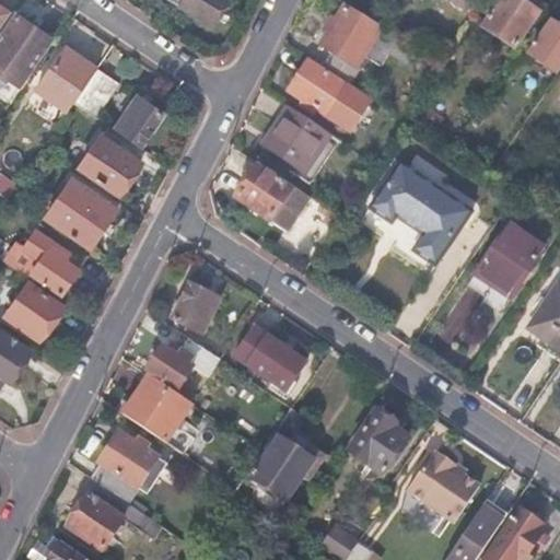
[(174,0),(212,24),(228,0),(174,0)]
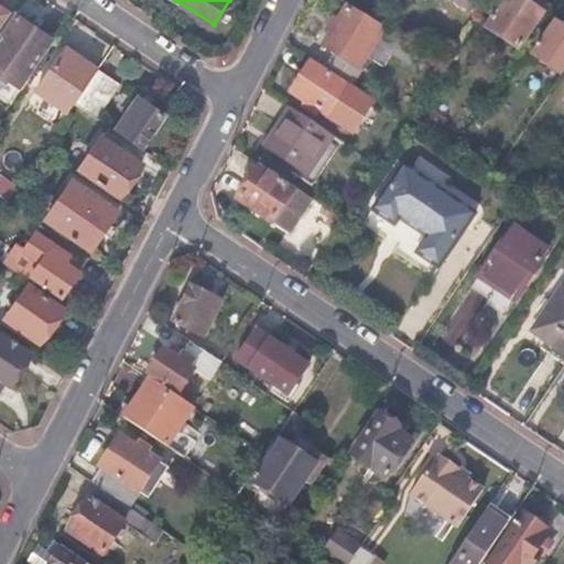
[(452,0),(468,11),(475,0),(452,0)]
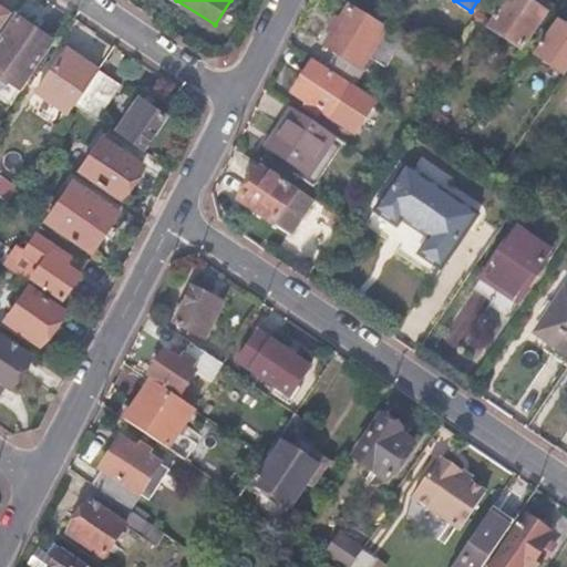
[(521,52),(545,16),(524,0),(509,0),(488,29),(521,52)]
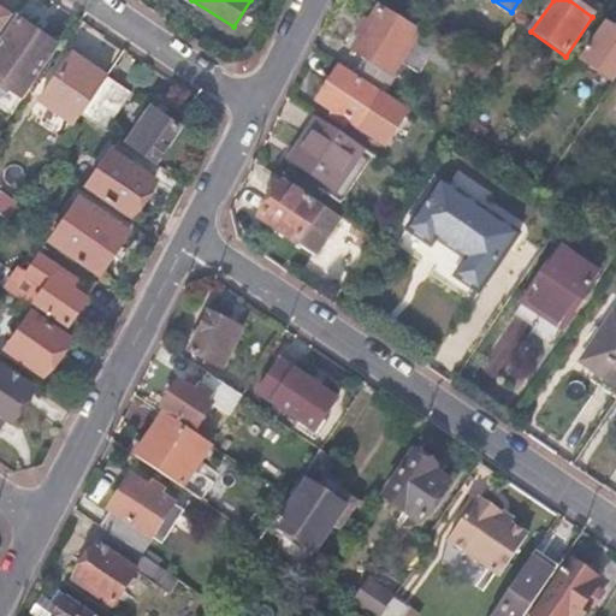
[(0,30),(11,15),(0,7),(0,30)]
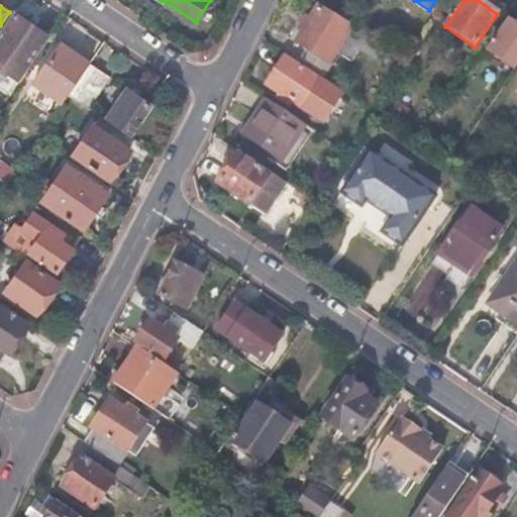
[(297,62),(321,79),(331,67),(327,63),(334,54),(348,63),(357,52),(375,63),(383,52),(318,7),(296,41),(305,48),(297,62)]
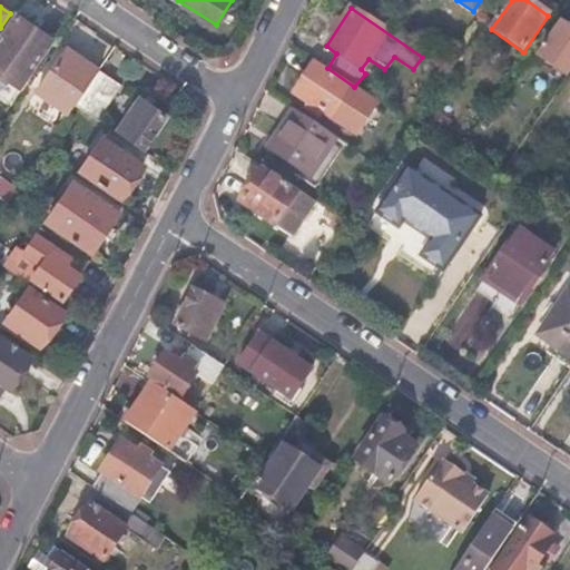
[(0,41),(0,72),(19,86),(53,39),(19,15),(0,41)]
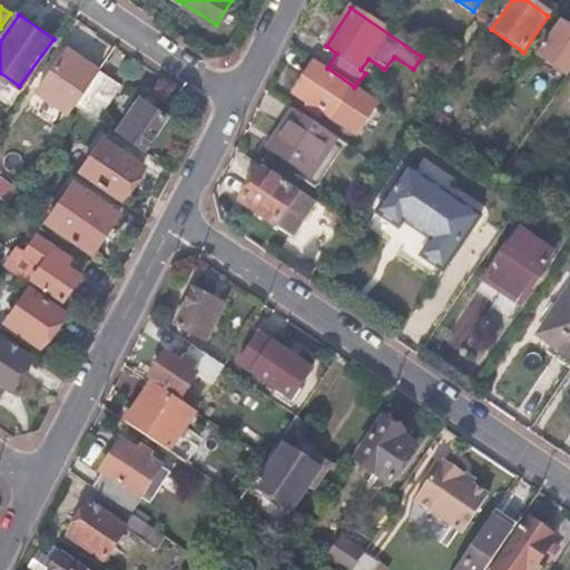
[(567,76),(569,70),(569,29),(561,23),(539,58),(567,76)]
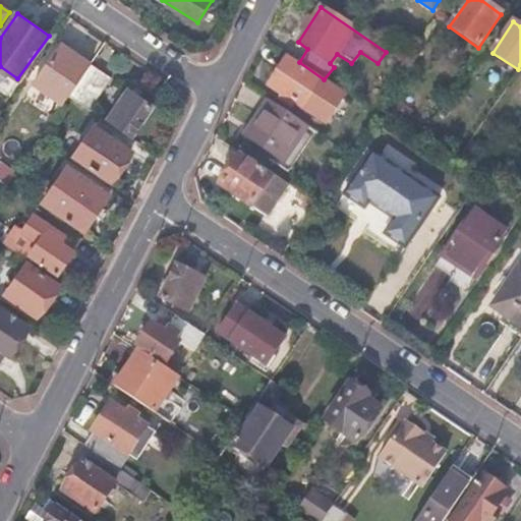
[(35,82),(64,104),(69,96),(92,63),(61,42),(35,82)]
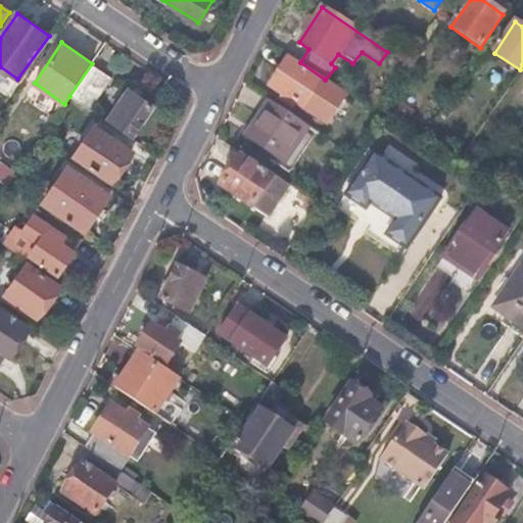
[(320,120),(339,90),(325,80),(300,62),(289,55),(269,85),(320,120)]
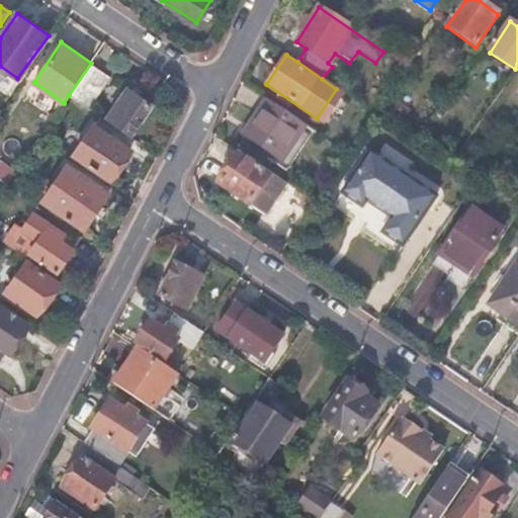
[(69,95),(90,109),(110,77),(91,63),(69,95)]
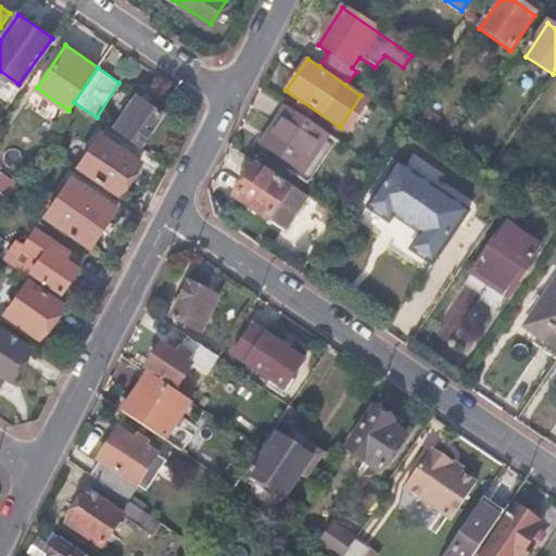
[(163,112),(137,93),(116,125),(141,142),(163,112)]
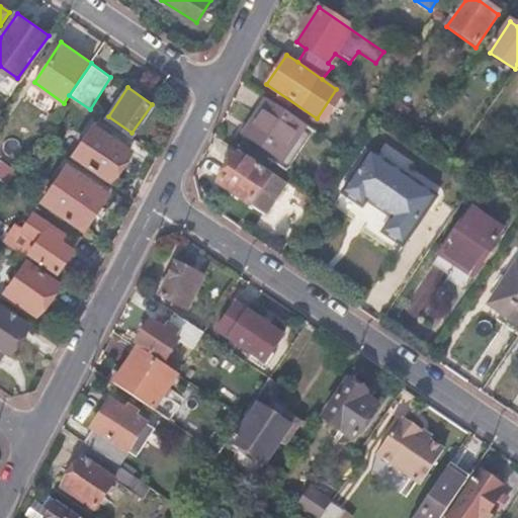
[(281,163),(306,125),(267,99),(243,137),(281,163)]
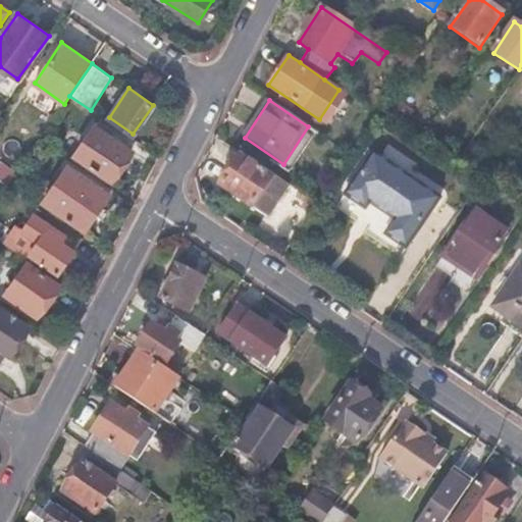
[(132,150),(95,125),(74,154),(112,179),(132,150)]
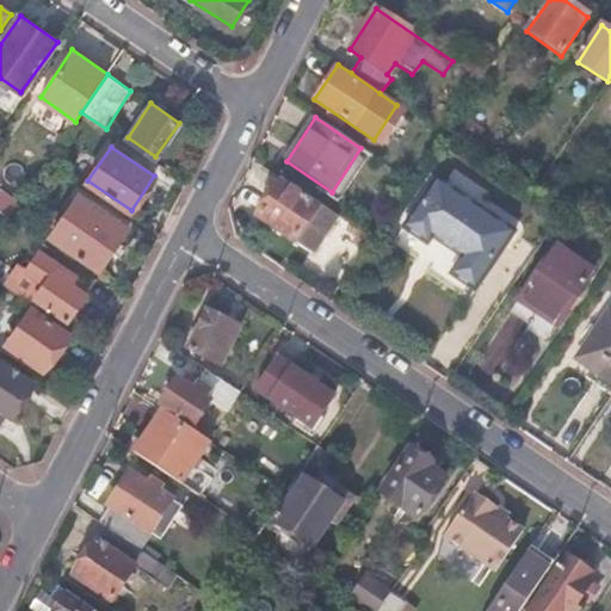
[(449,273),(474,291),(514,232),(436,177),(401,227),(425,244),(430,236),(461,257),(449,273)]
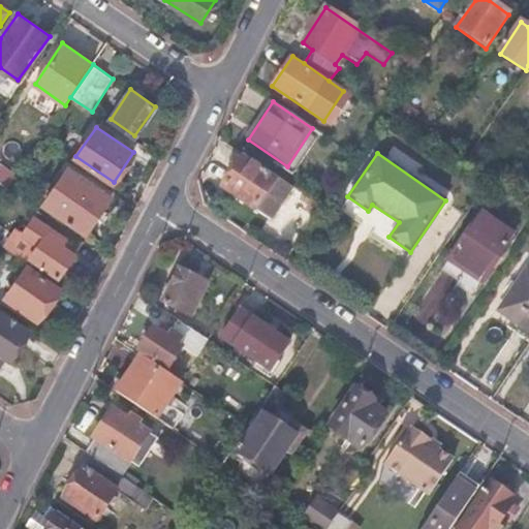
[(272,220),(292,187),(278,178),(276,181),(243,159),(224,188),(272,220)]
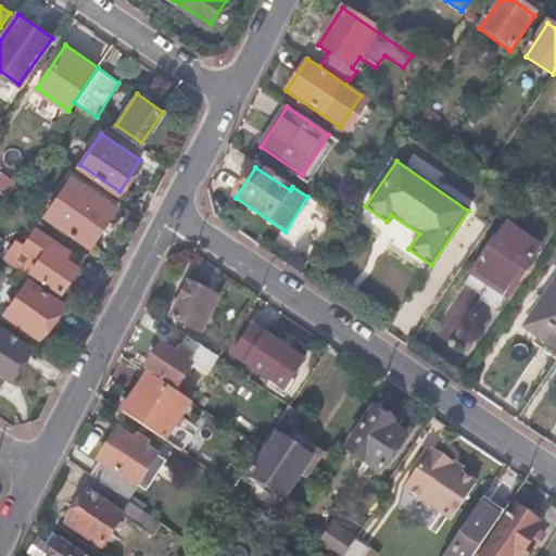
[(115,207),(96,192),(70,229),(91,244),(115,207)]
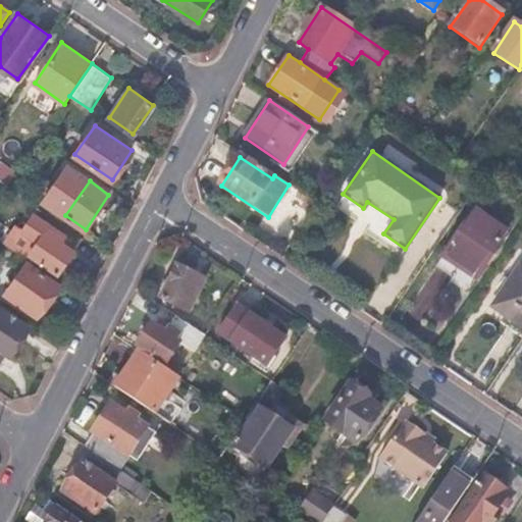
[(442,256),(477,278),(509,233),(474,210),(442,256)]
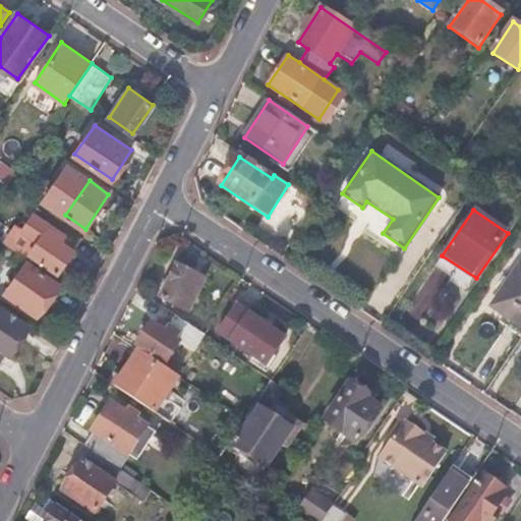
[(29,261),(61,282),(80,254),(63,242),(66,237),(34,213),(9,247),(29,261)]
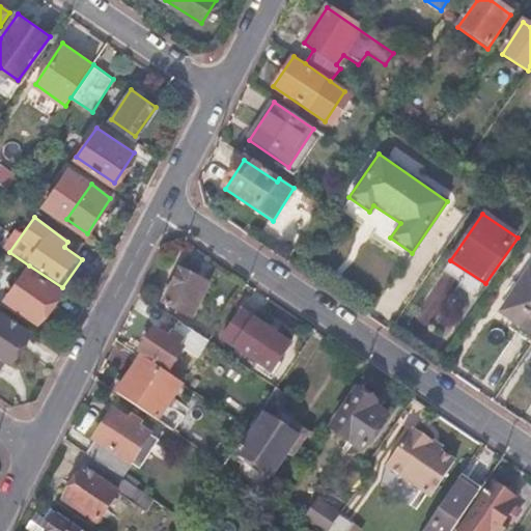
[(37,322),(62,287),(29,266),(6,297),(37,322)]
